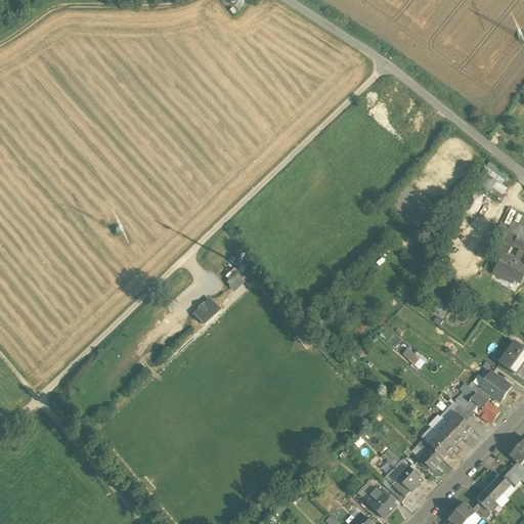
[(503,185),(509,176),(494,168),(482,188),(490,193),(492,189),(504,195),(508,188),(503,185)]
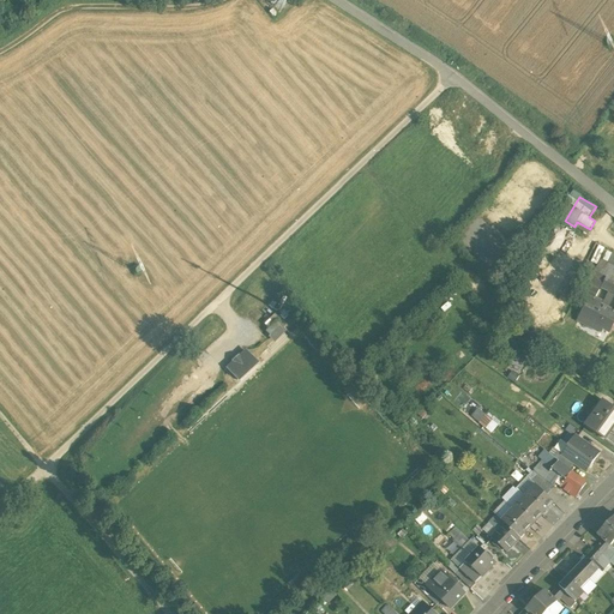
[(612,268),(601,262),(596,272),(607,278),(612,268)]
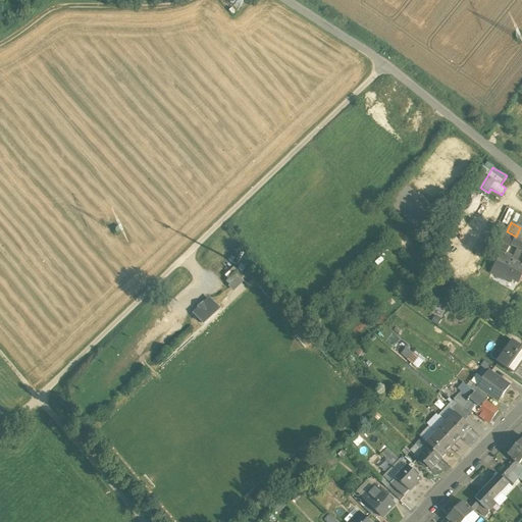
[(521,227),(520,227),(516,237),(513,244),(521,248),(521,227)]
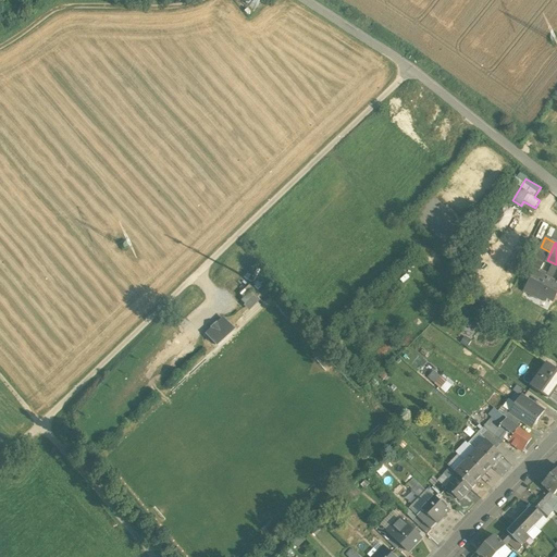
[(551,252),(541,247),(529,269),(534,272),(537,274),(547,260),(551,252)]
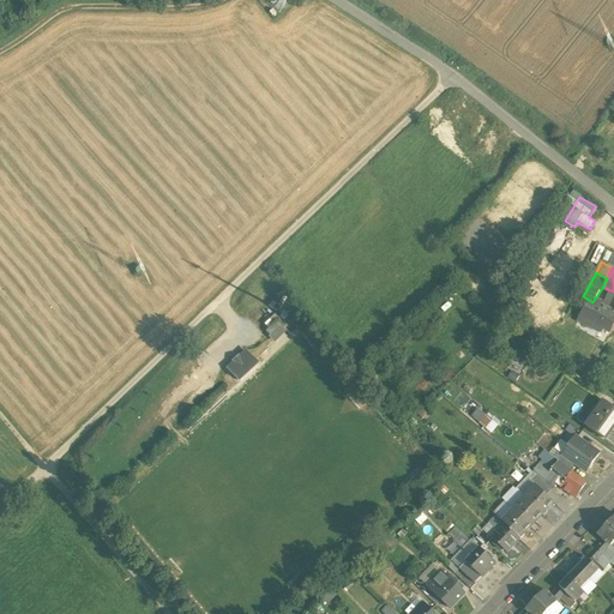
[(611,309),(603,304),(600,307),(593,302),(589,300),(581,318),(594,324),(593,326),(594,330),(597,331),(601,331),(602,330),(609,333),(613,323),(613,313),(609,311),(611,309)]
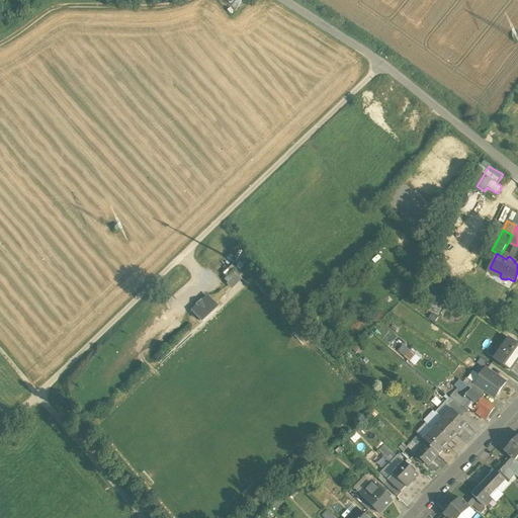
[(234,270),(231,266),(222,274),(226,278),(234,270)]
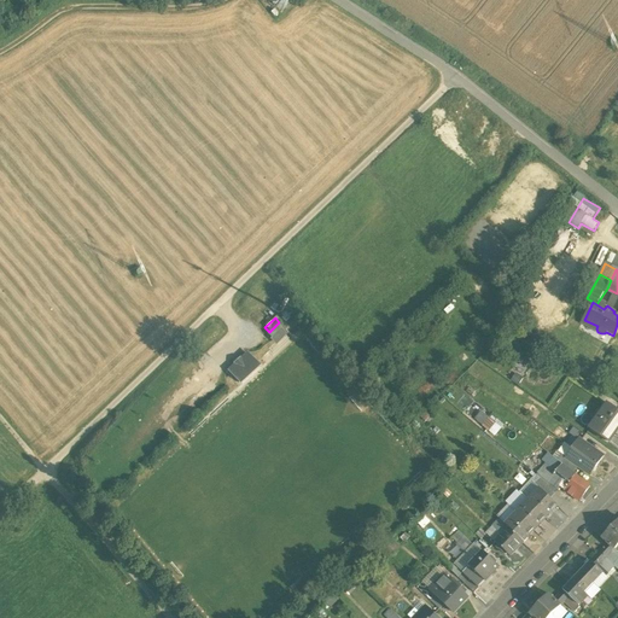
[(281,328),(278,325),(267,334),(270,339),(281,328)]
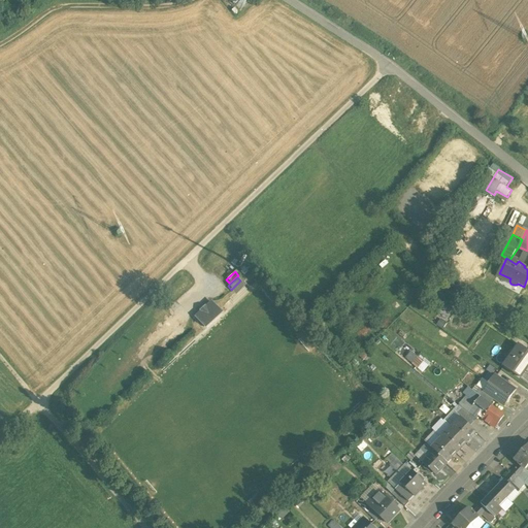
[(210,303),(195,318),(203,328),(220,312),(210,303)]
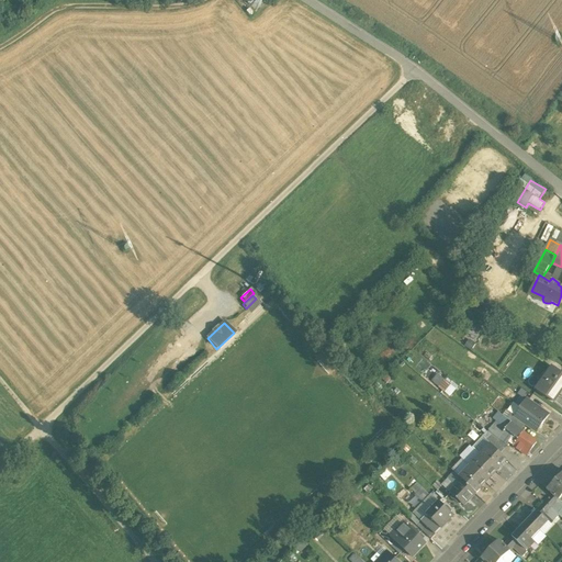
[(561,373),(552,367),(536,390),(552,402),(558,394),(559,395),(560,394),(559,393),(561,386),(561,373)]
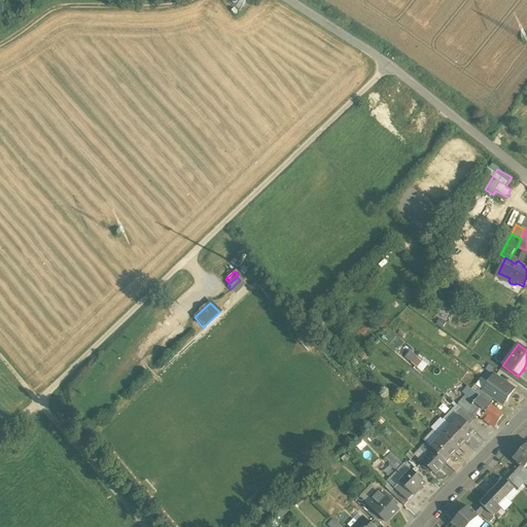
[(420,353),(418,356),(411,350),(405,357),(423,372),(431,361),(420,353)]
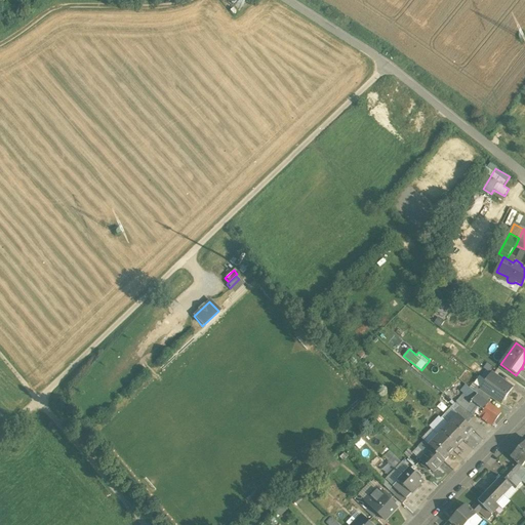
[(481,389),(480,389),(490,396),(501,403),(512,388),(491,373),(486,381),(481,389)]
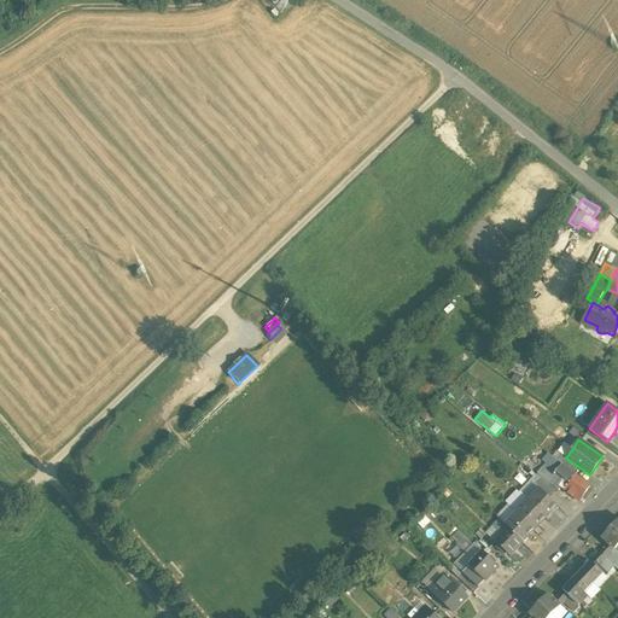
[(572,449),(564,443),(558,452),(561,455),(566,458),(572,449)]
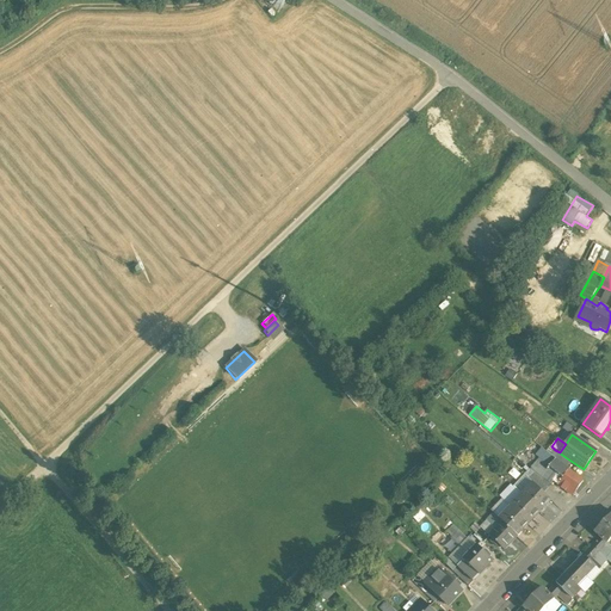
[(542,449),(536,455),(539,458),(549,467),(556,460),(542,449)]
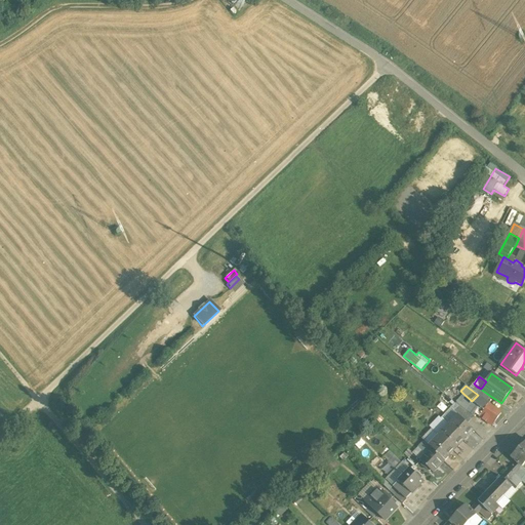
[(490,396),(480,389),(481,389),(477,387),(474,392),(487,401),(490,396)]
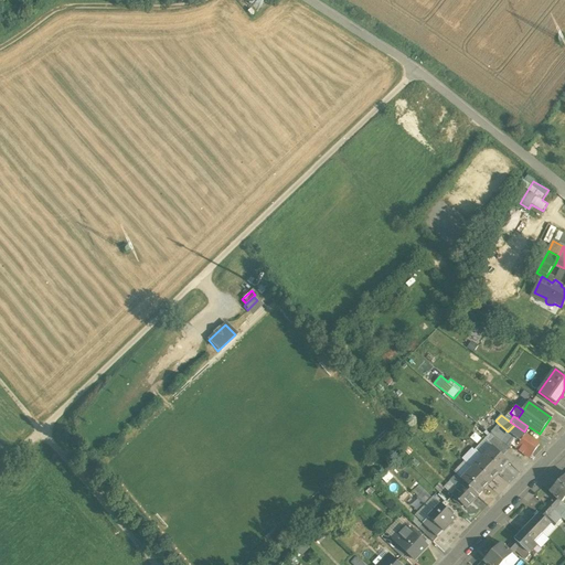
[(508,432),(499,424),(491,433),(500,441),(510,448),(511,446),(516,439),(508,432)]
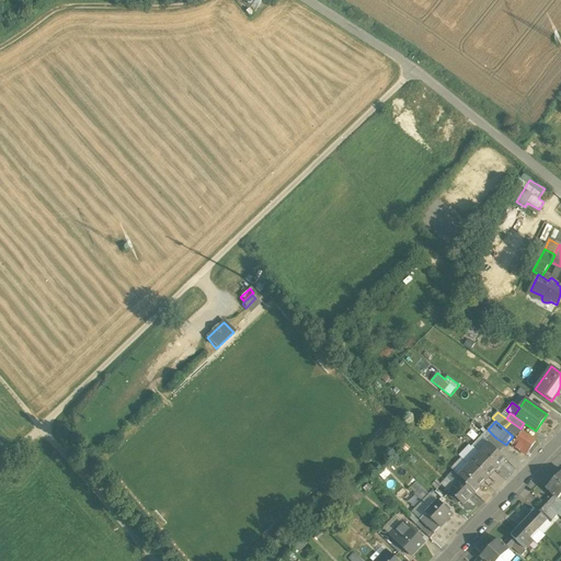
[(518,427),(511,422),(504,428),(513,436),(517,430),(518,427)]
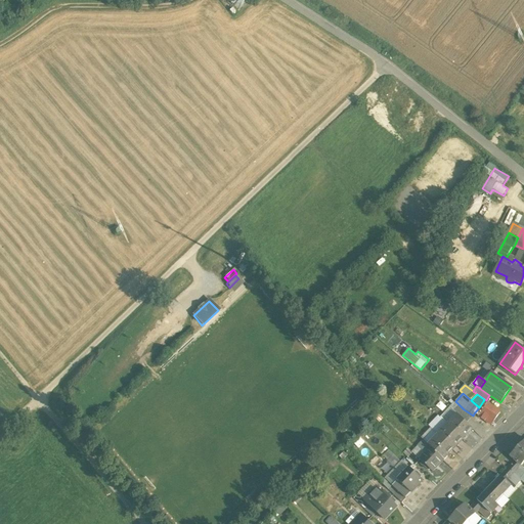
[(441,401),(438,405),(444,410),(447,406),(441,401)]
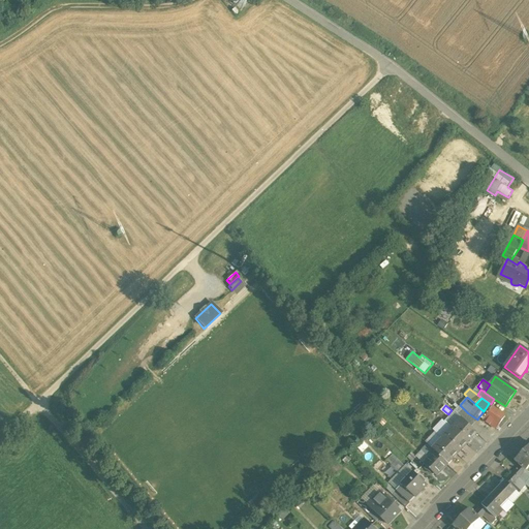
[(492,408),(488,405),(484,411),(478,417),(496,429),(504,416),(493,408),(492,408)]
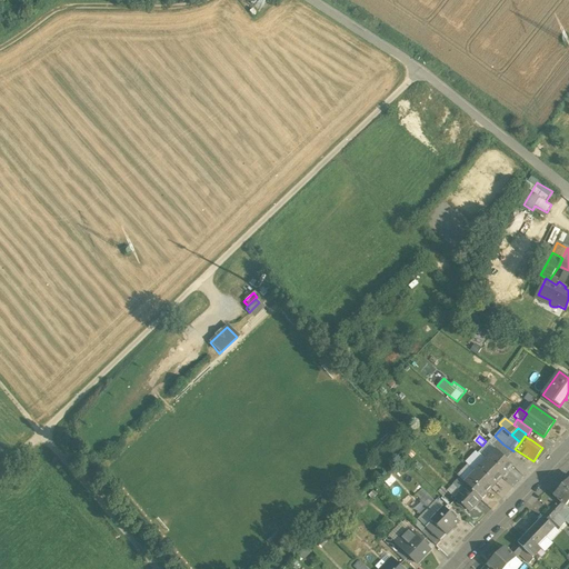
[(496,441),(493,438),(478,455),(485,461),(501,477),(512,466),(506,459),(491,446),(496,441)]
